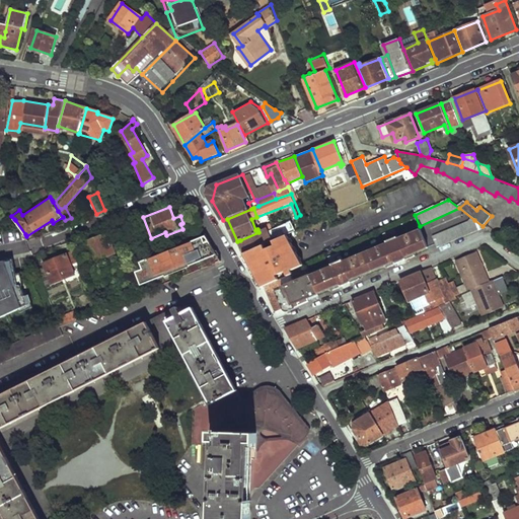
[(338,214),(336,209),(326,213),(328,218),(338,214)]
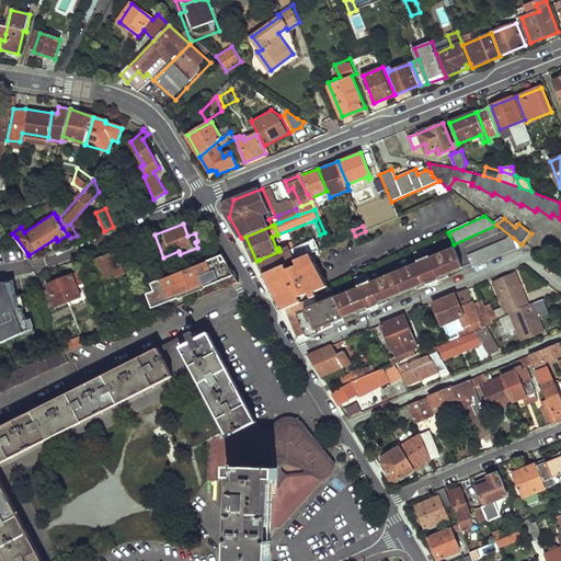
[(513,238),(468,255),(473,267),(525,247),(522,244),(513,238)]
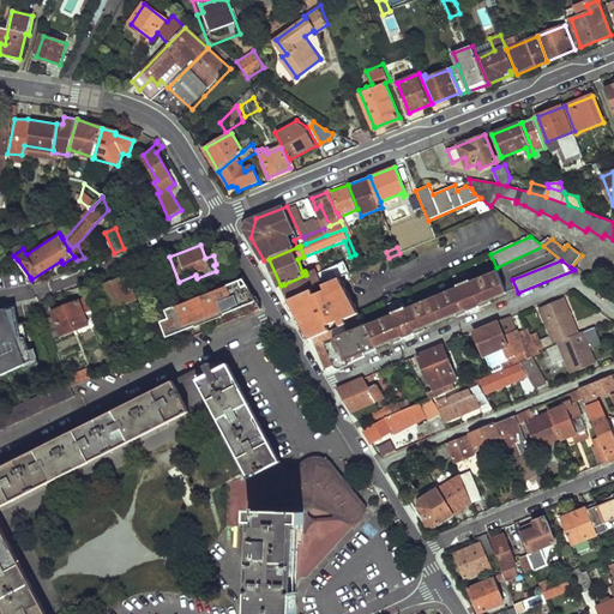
[(306,275),(284,284),(292,299),(314,289),(324,286),(341,278),(350,274),(345,263),(318,274),(317,271),(306,275)]
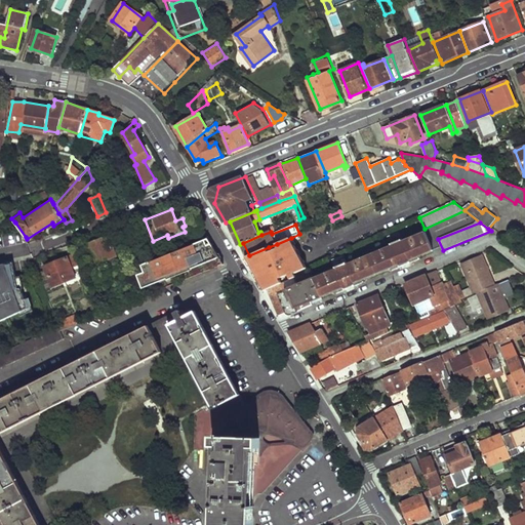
[(393,245),(349,264),(345,254),(333,259),(337,269),(315,278),(322,296),(335,291),(337,294),(365,283),(363,279),(392,268),(393,272),(420,259),(418,255),(434,250),(426,232),(403,241),(400,232),(389,236),(393,245)]
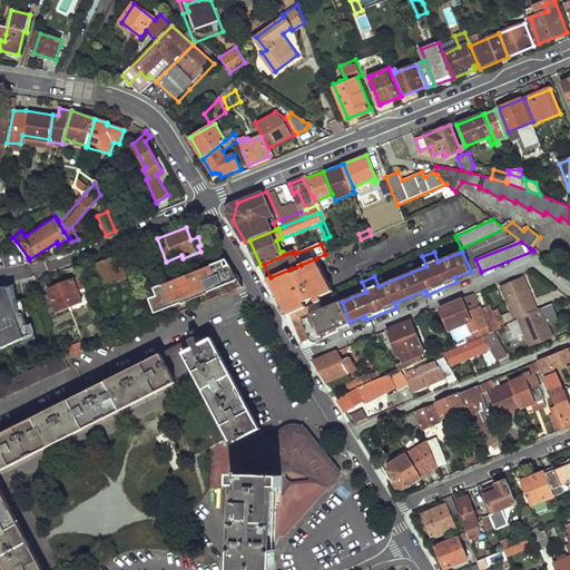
[(128,253),(91,267),(100,288),(137,274),(128,253)]
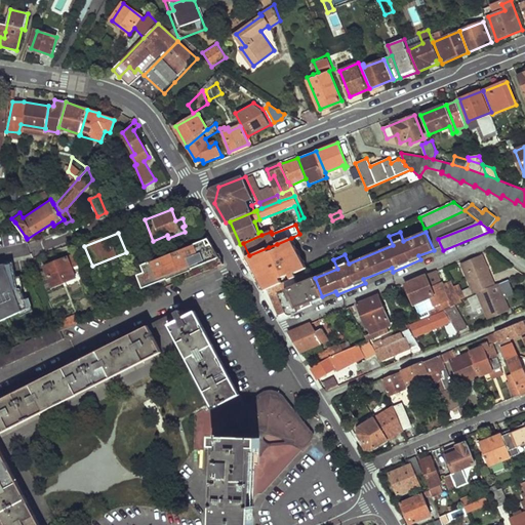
[(134,248),(130,236),(123,239),(128,250),(134,248)]
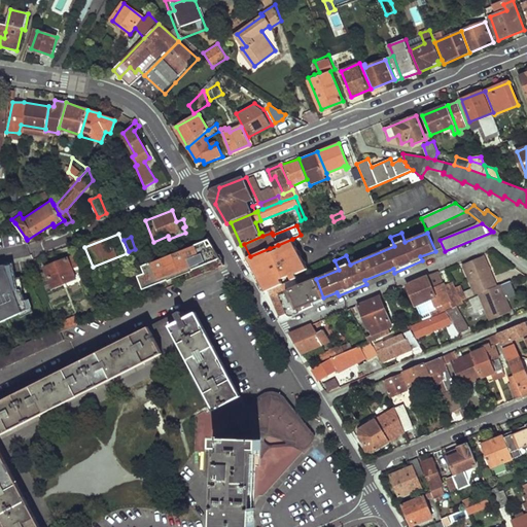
[(249,257),(247,258),(259,280),(267,291),(270,289),(284,283),(283,279),(291,275),(293,279),(297,277),(296,274),(306,270),(292,239),(278,245),(280,250),(272,253),(270,248),(250,256),(249,257)]
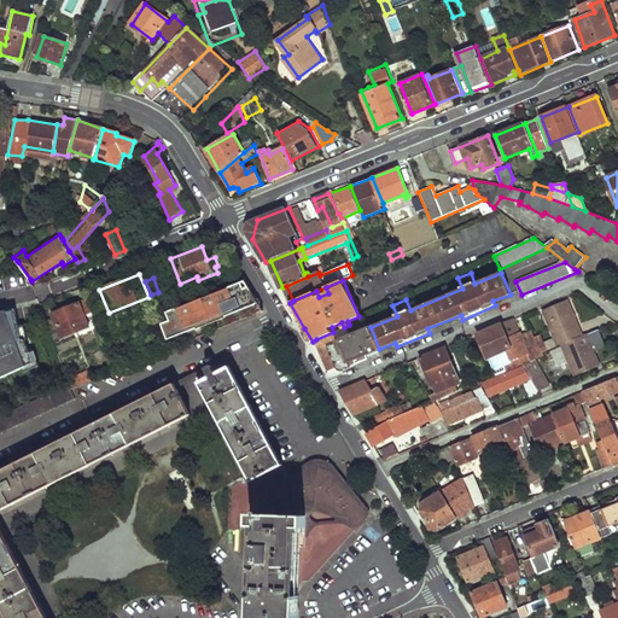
[(254,296),(246,283),(172,312),(161,316),(167,331),(254,296)]
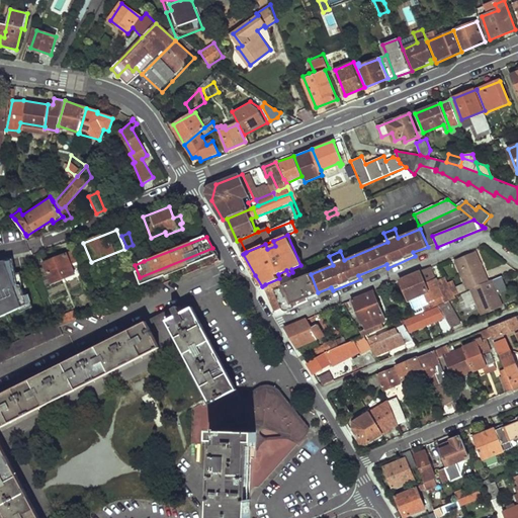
[(144,261),(139,245),(128,249),(135,265),(144,261)]
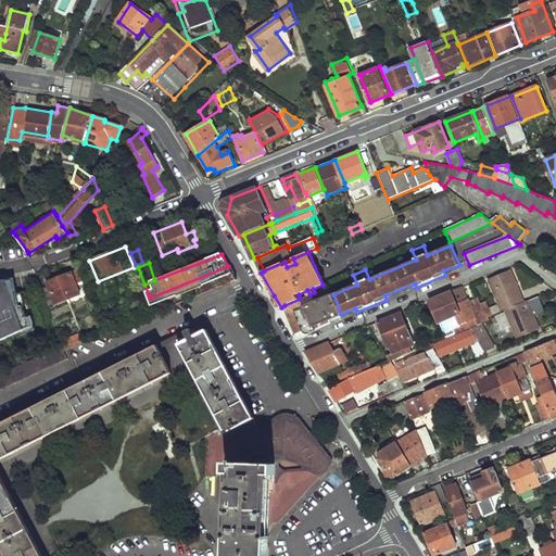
[(85,267),(77,269),(84,285),(90,300),(97,297),(85,267)]
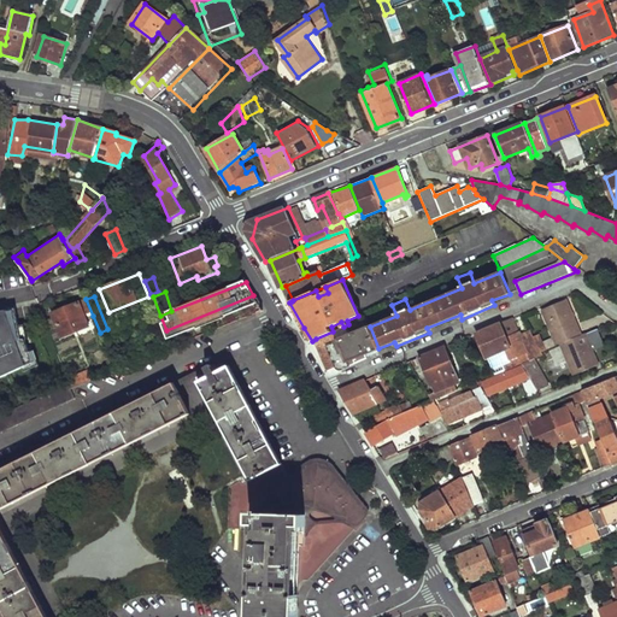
[(89,327),(86,318),(93,316),(86,299),(51,313),(54,323),(57,329),(62,338),(89,327)]
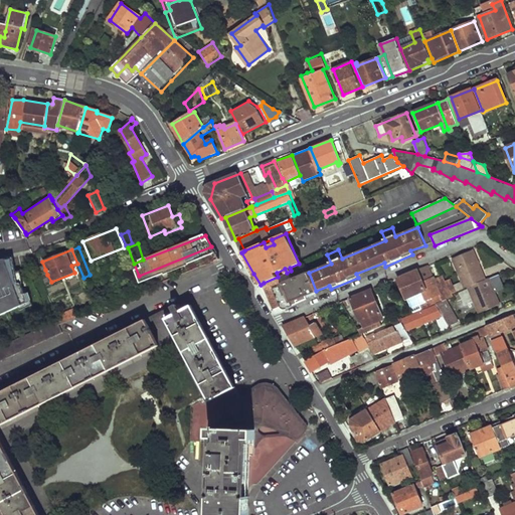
[(475,250),(455,259),(467,288),(471,286),(487,279),(475,250)]
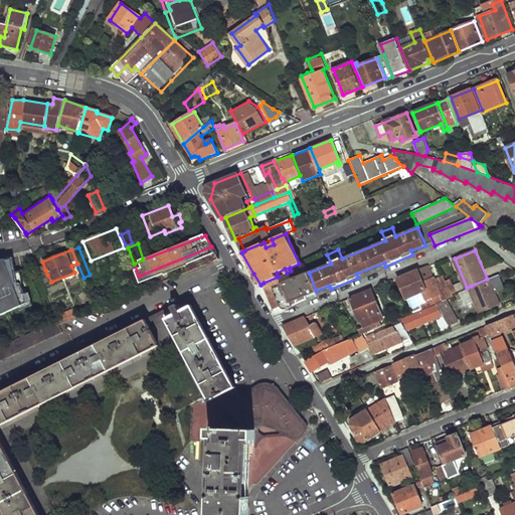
[(0,320),(3,319),(1,316),(19,307),(21,311),(32,306),(27,293),(23,295),(20,284),(22,284),(19,272),(15,273),(12,259),(0,261),(0,320)]
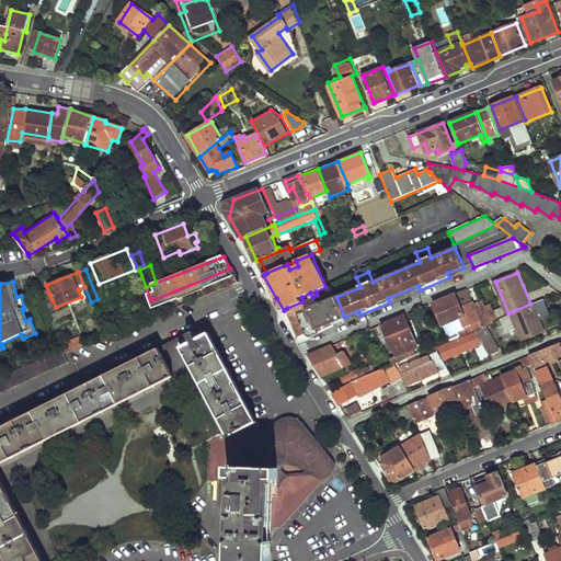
[(467,290),(434,304),(444,325),(459,320),(462,329),(465,328),(467,331),(443,340),(444,344),(477,330),(487,327),(495,322),(492,315),(481,320),(474,302),(471,302),(467,290)]
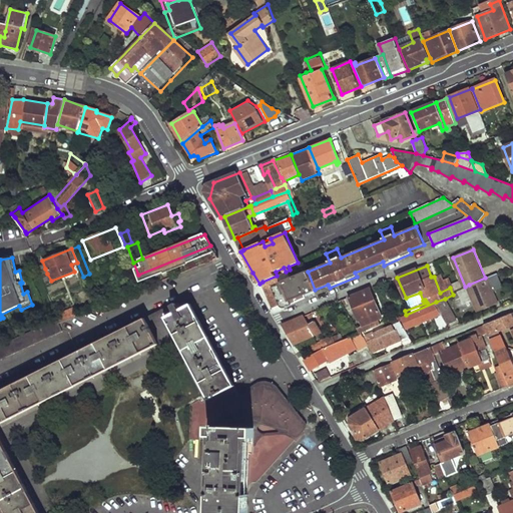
[(308,272),(283,282),(280,275),(277,276),(263,282),(275,307),(281,305),(280,306),(283,307),(306,298),(304,294),(315,290),(308,272)]
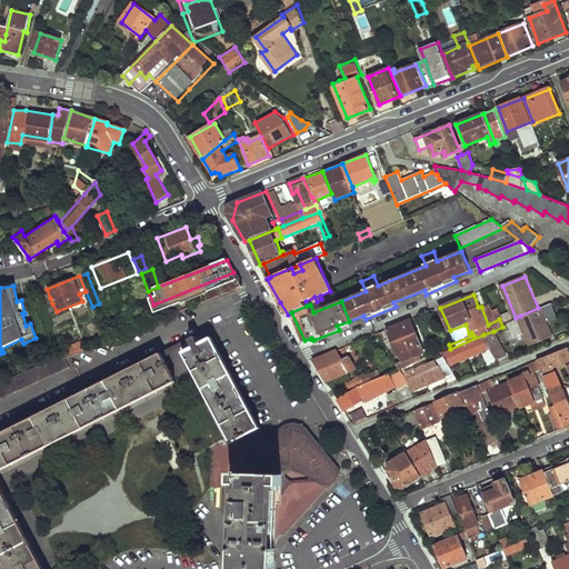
[(538,308),(520,316),(521,319),(543,310),(542,307),(538,308)]
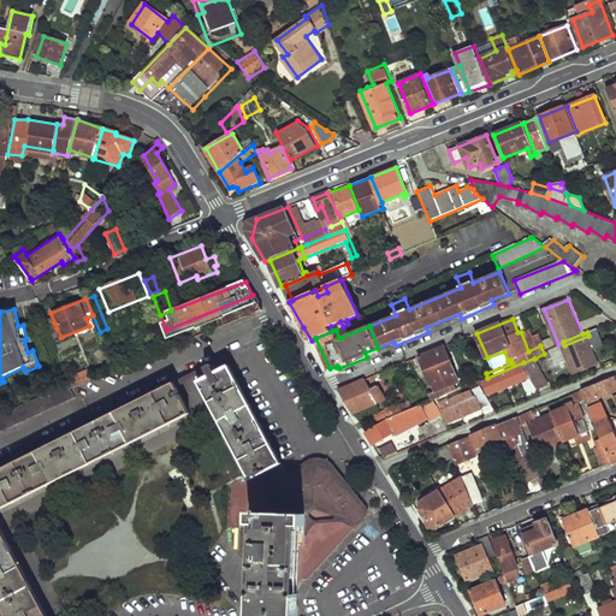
[(588,336),(564,345),(575,373),(599,362),(588,336)]
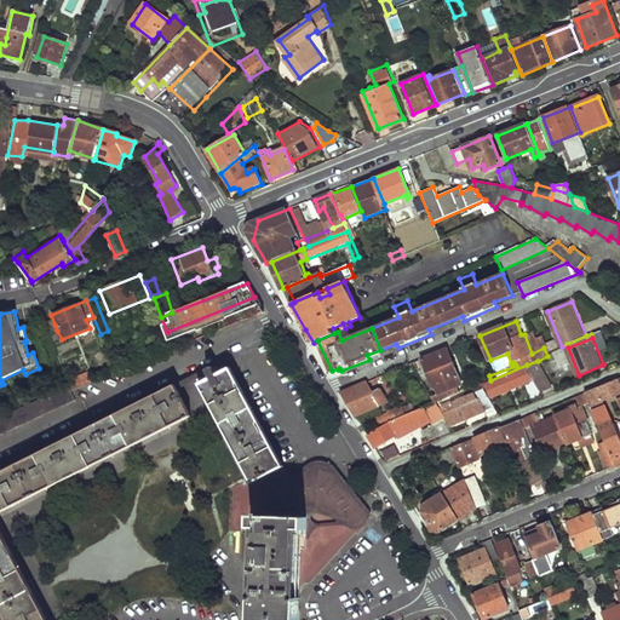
[(447,349),(423,360),(437,394),(437,395),(452,390),(463,385),(447,349)]
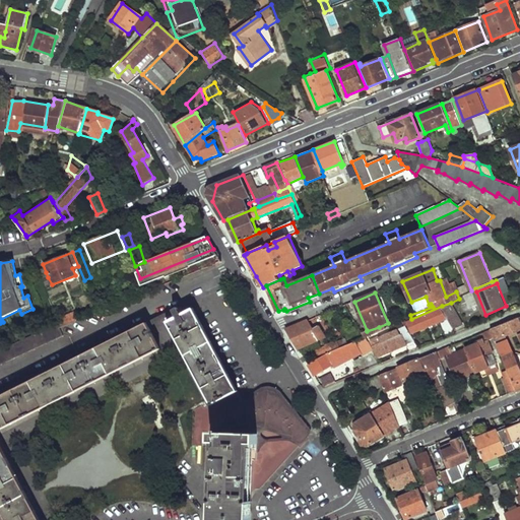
[(443,309),(455,329),(464,325),(451,303),(442,306),(443,309)]
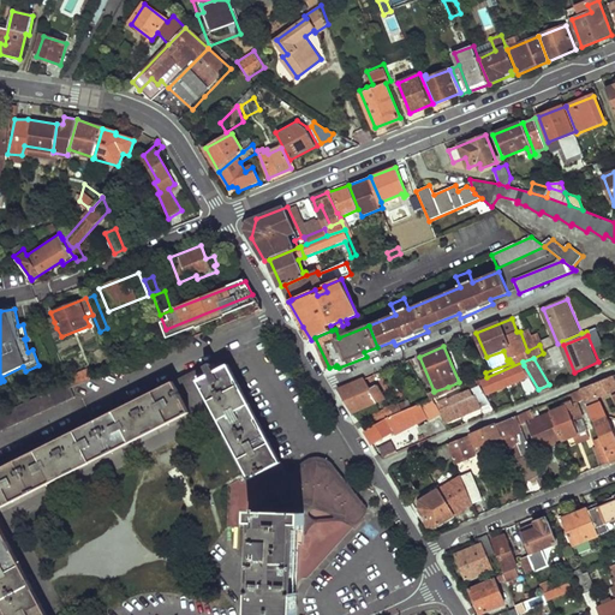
[(262,429),(228,365),(215,372),(213,368),(210,364),(204,368),(209,376),(198,382),(250,481),(240,485),(238,481),(227,487),(230,493),(228,526),(250,529),(249,563),(252,563),(250,614),(296,614),(298,579),(308,580),(360,521),(359,519),(364,509),(345,485),(327,464),(318,464),(309,464),(298,471),(282,483),(279,476),(274,467),(281,465),(275,453),(262,429)]
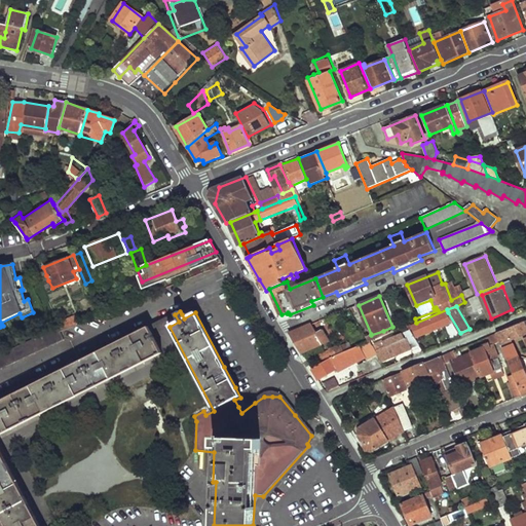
[(448,312),(411,329),(412,332),(416,338),(447,325),(452,333),(450,334),(453,340),(462,337),(460,333),(448,312)]
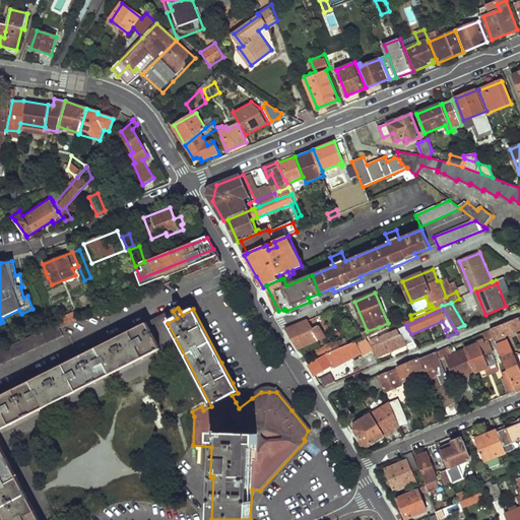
[(78,321),(75,313),(59,319),(58,317),(55,318),(57,324),(59,329),(78,321)]
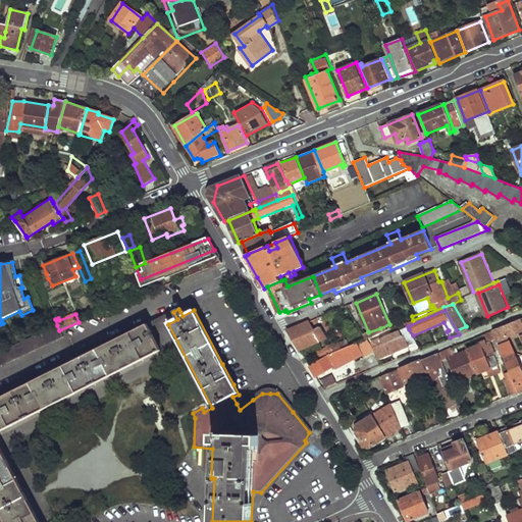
[(521,319),(493,330),(493,332),(498,341),(505,358),(510,356),(504,340),(521,331),(521,319)]
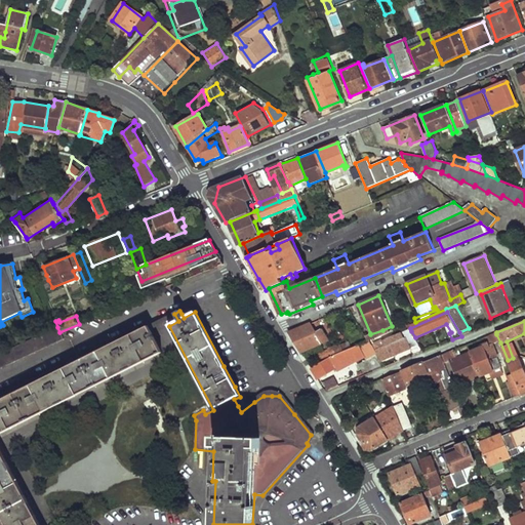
[(311,324),(290,332),(303,353),(328,341),(322,330),(317,333),(311,324)]
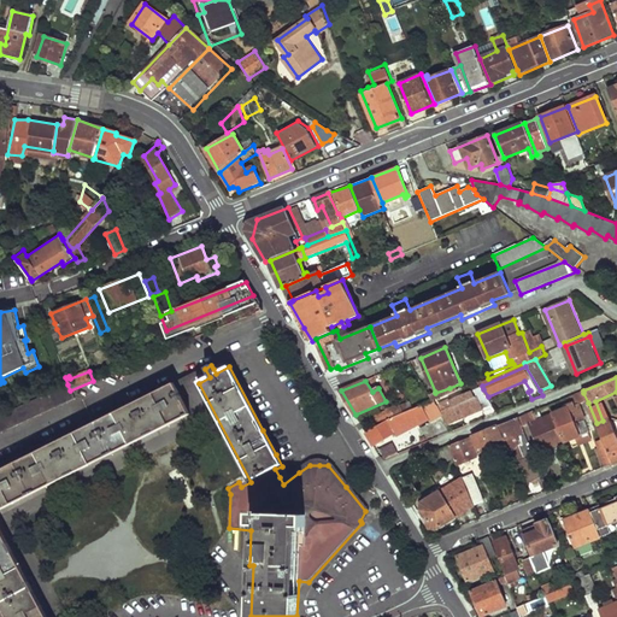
[(0,509),(191,413),(175,382),(0,470),(0,601),(7,616),(46,616),(0,529),(0,509)]
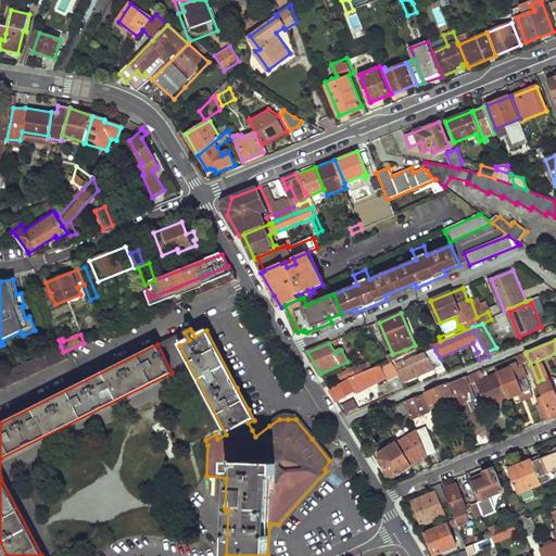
[(63,352),(61,346),(0,374),(0,390),(67,359),(63,352)]
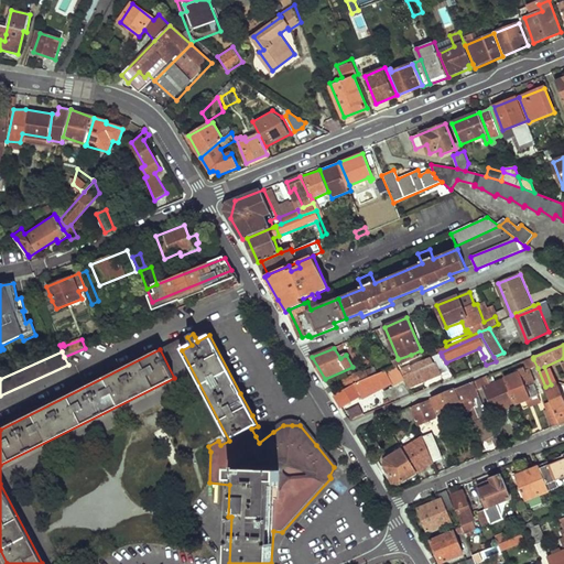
[(411,355),(398,359),(398,358),(392,360),(397,367),(402,364),(412,359),(411,355)]
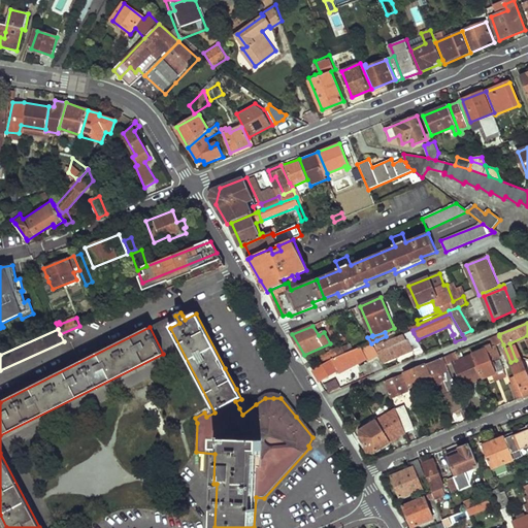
[(414,333),(380,347),(386,362),(423,348),(418,339),(414,333)]
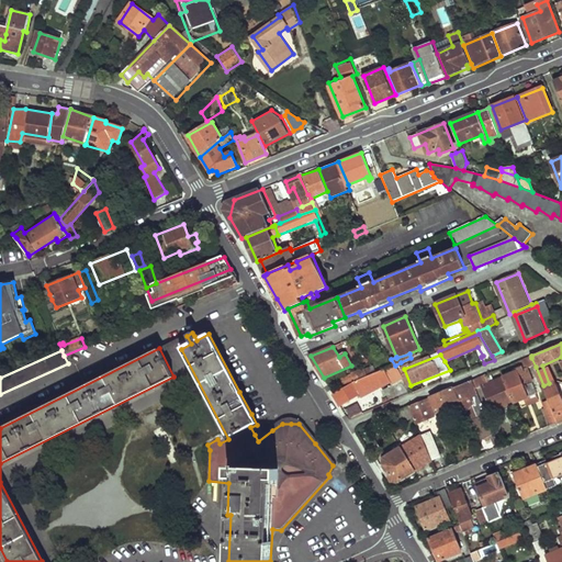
[(390,356),(373,364),(378,372),(385,369),(395,366),(391,359),(390,356)]
